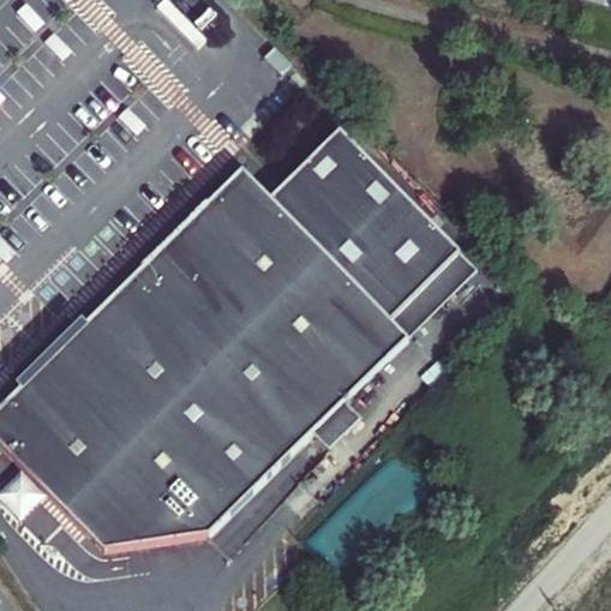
[(25,7),(16,17),(34,35),(43,25),(25,7)]
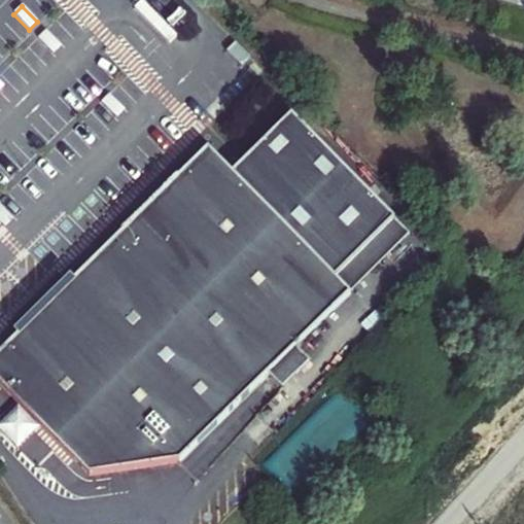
[(42,27),(34,35),(49,50),(58,42),(42,27)]
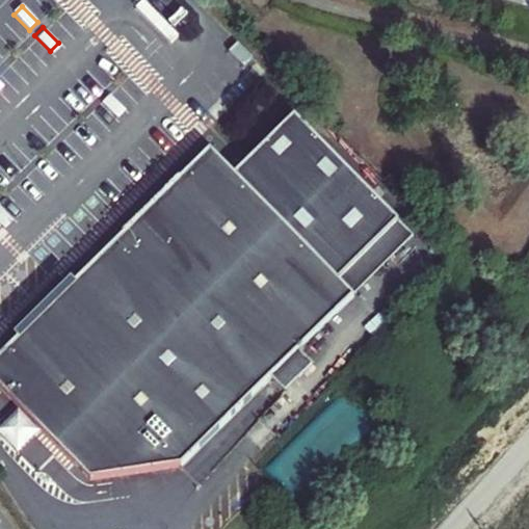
[(107,95),(99,102),(115,118),(124,110),(107,95)]
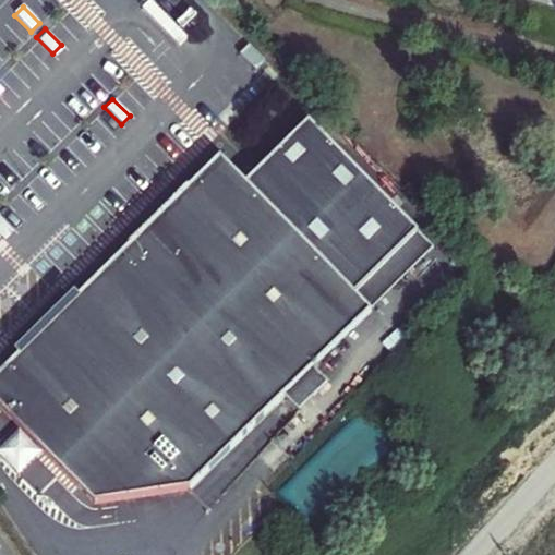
[(245,175),(371,303),(434,241),(310,112),(245,175)]
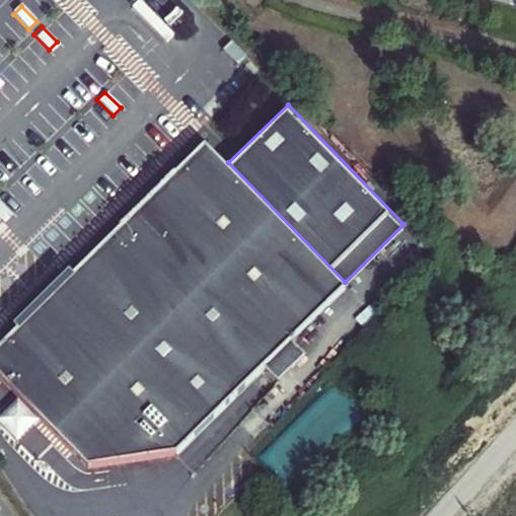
[(19,317),(0,336),(0,369),(86,458),(175,446),(345,282),(228,162),(205,138),(68,271),(56,258),(7,305),(19,317)]
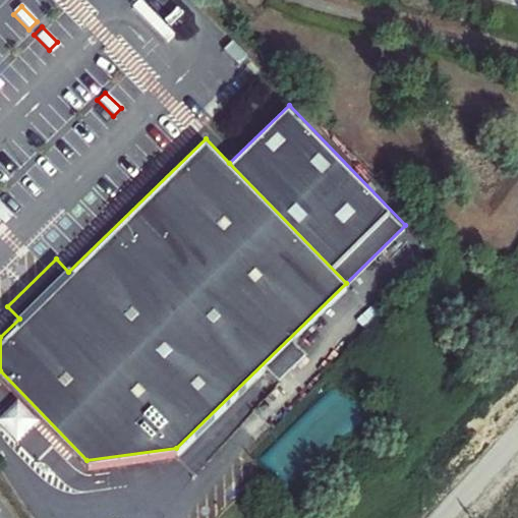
[(0,219),(3,222),(11,214),(0,202),(0,219)]
